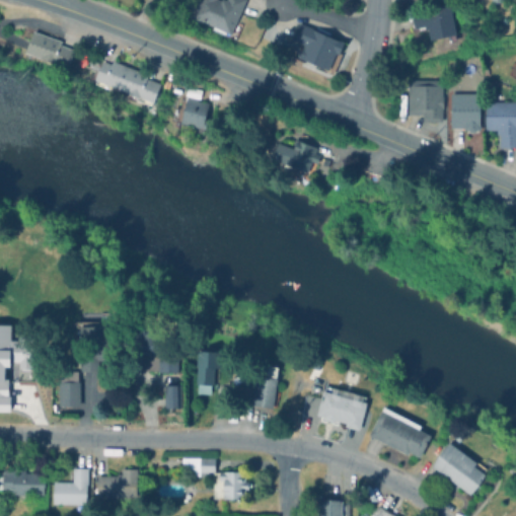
[(245,0),(236,21),(243,23),(236,40),(226,34),(227,32),(192,16),(199,0),(245,0)]
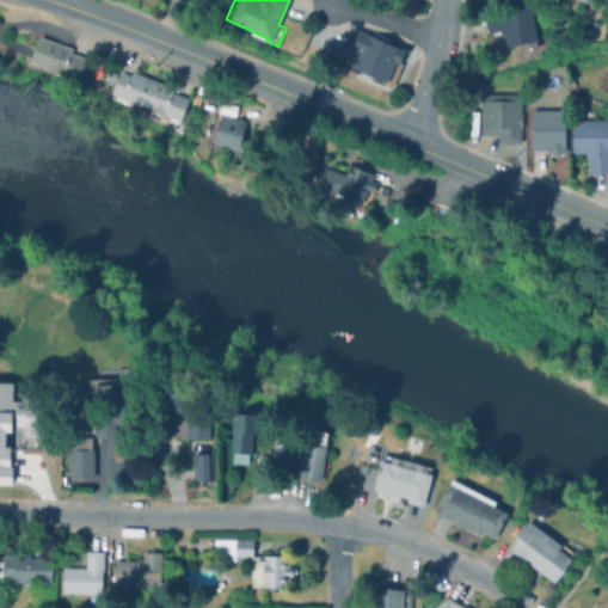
[(487,0),(491,10),(529,0),(487,0)]
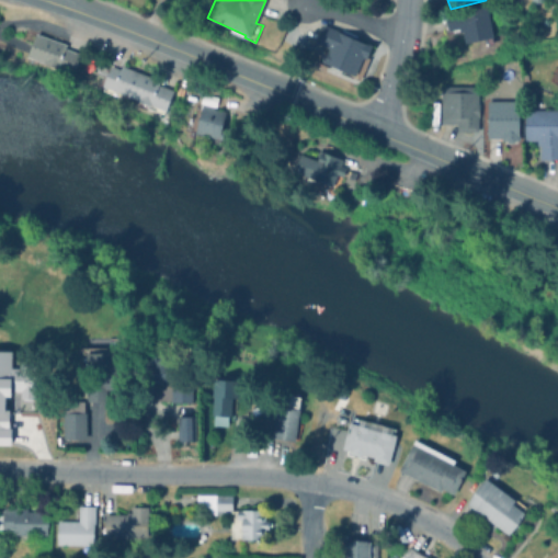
[(487,6),(493,45),(486,46),(484,38),(464,42),(462,32),(459,32),(458,30),(448,31),(445,12),(487,6)]
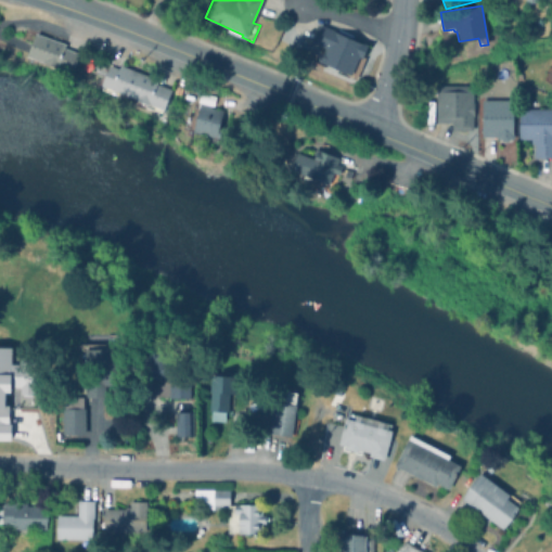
[(367,58),(357,79),(349,76),(350,74),(319,60),(324,47),(312,41),(320,23),(368,43),(362,55),(367,58)]
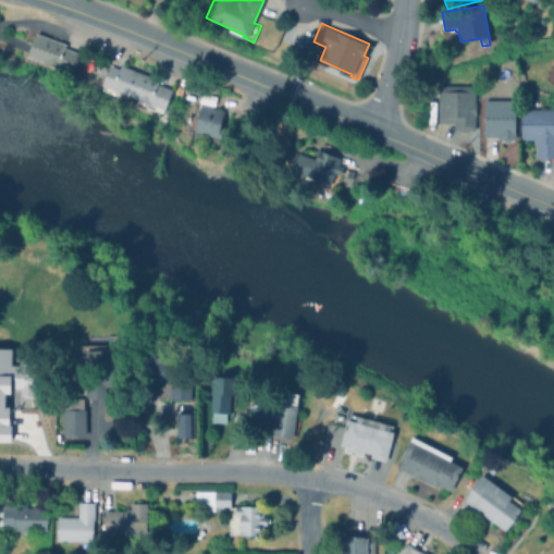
[(85,57),(78,74),(64,70),(64,71),(41,62),(40,65),(32,62),(34,57),(32,57),(39,36),(69,47),(68,50),(85,57)]
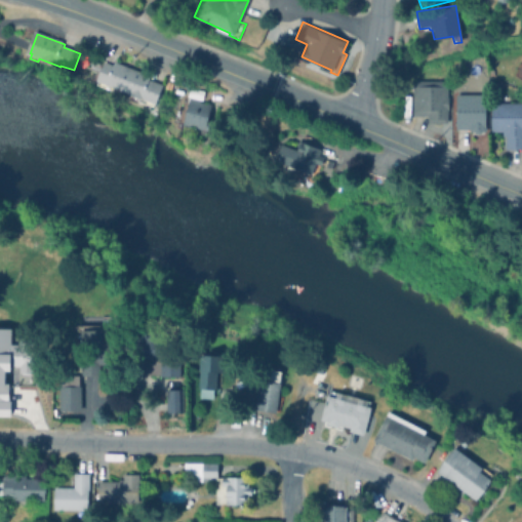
[(115,64),(152,78),(151,82),(165,87),(159,105),(152,103),(151,106),(142,103),(143,101),(130,95),(130,93),(118,88),(117,91),(102,85),(103,82),(101,81),(107,64),(114,67),(115,64)]
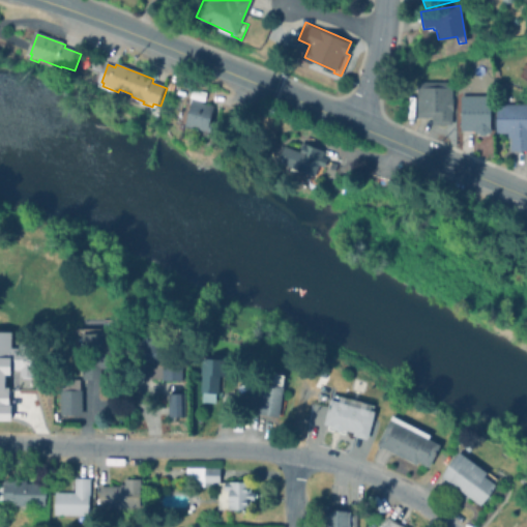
[(452,81),(452,123),(432,124),(432,116),(417,116),(417,81),(452,81)]
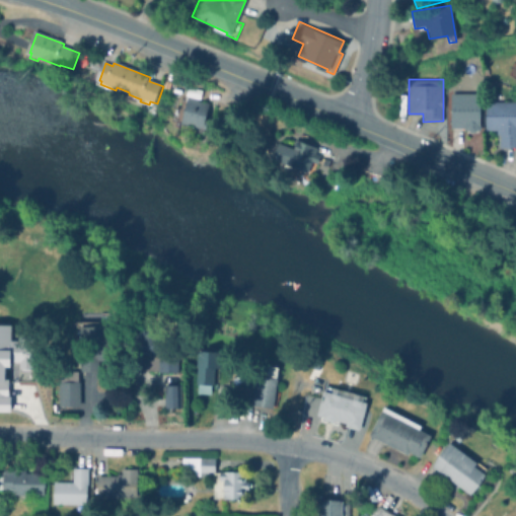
[(221,94),(219,100),(206,96),(205,99),(199,98),(198,100),(211,103),(205,129),(170,120),(174,106),(179,107),(186,85),(221,94)]
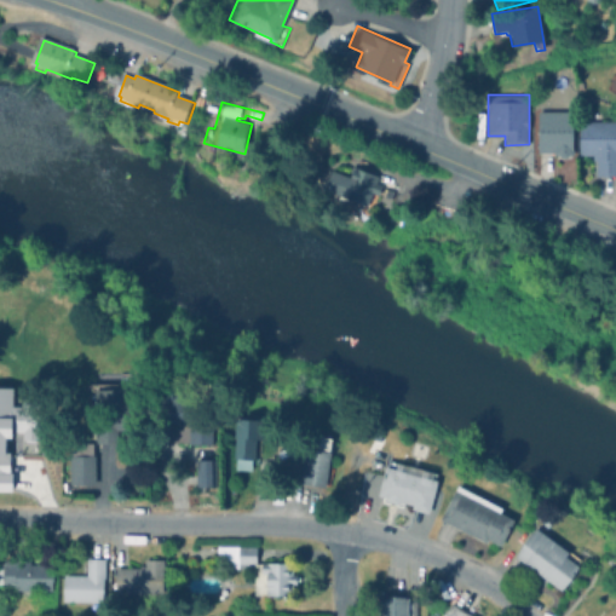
[(573,110),(574,155),(570,155),(566,157),(560,157),(558,154),(554,154),(554,151),(539,151),(539,111),(573,110)]
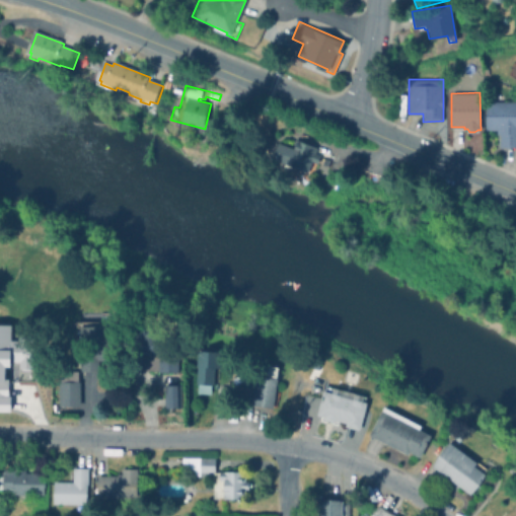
[(515,147),(501,147),(501,135),(497,135),(497,130),(487,130),(487,101),(515,101),(515,147)]
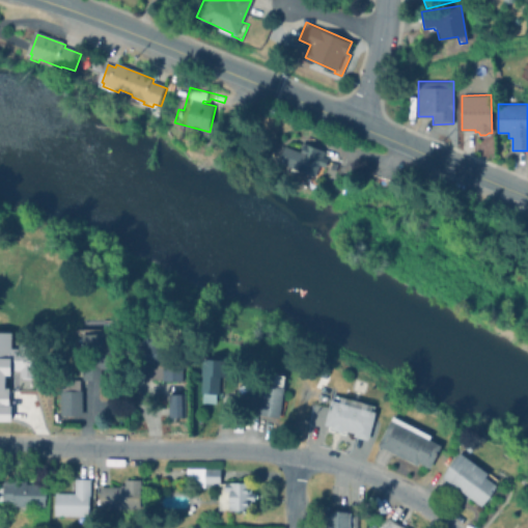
[(318,142),(316,147),(325,150),(323,157),(328,158),(327,160),(341,165),(337,178),(323,173),(325,167),(320,165),(315,176),(277,163),(282,145),(299,150),(302,142),(308,144),(310,139),(318,142)]
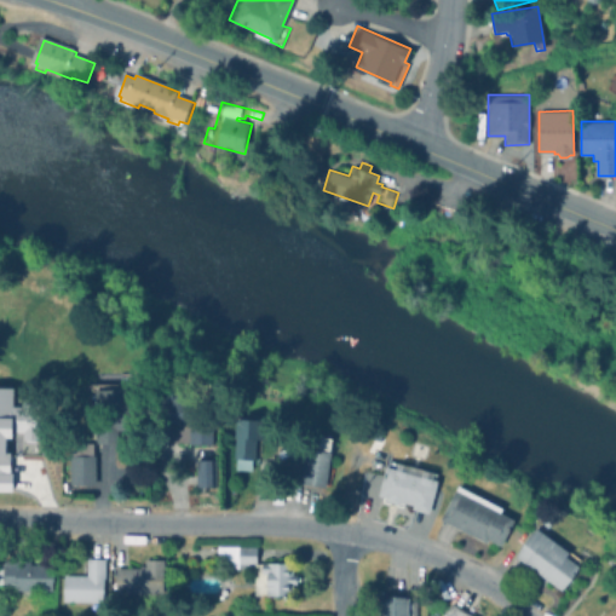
[(449,207),(445,214),(432,209),(436,201),(449,207)]
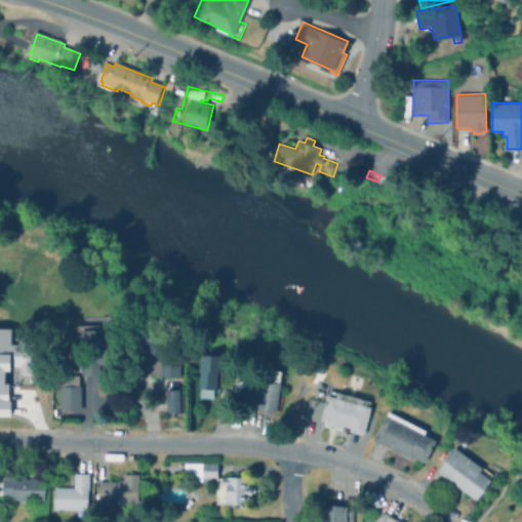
[(117,332),(117,368),(86,368),(85,315),(97,315),(104,319),(112,319),(113,321),(113,332),(117,332)]
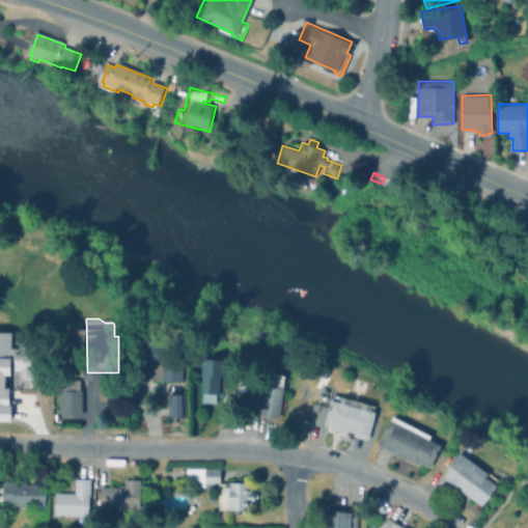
[(0,334),(14,335),(12,351),(20,351),(20,343),(36,343),(35,380),(21,380),(21,373),(12,372),(12,378),(7,378),(6,390),(10,390),(9,408),(12,408),(11,423),(0,423),(0,334)]
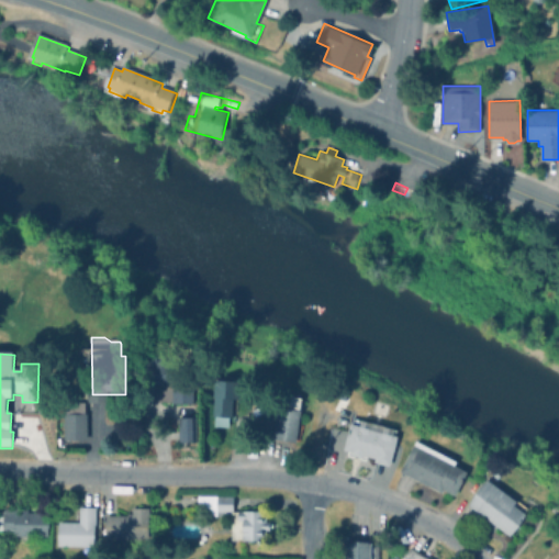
[(165,356),(165,368),(171,368),(171,380),(192,381),(192,403),(171,402),(171,401),(154,401),(155,383),(141,383),(141,357),(151,357),(151,356),(165,356)]
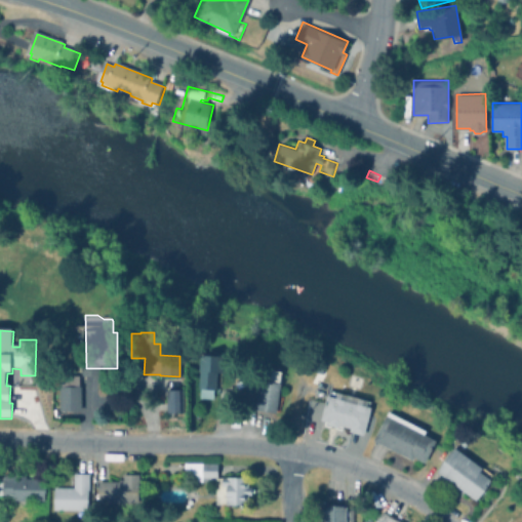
[(219,356),(218,365),(215,365),(215,371),(217,371),(216,389),(213,389),(213,398),(200,398),(200,389),(198,388),(199,370),(200,370),(200,363),(202,363),(202,355),(219,356)]
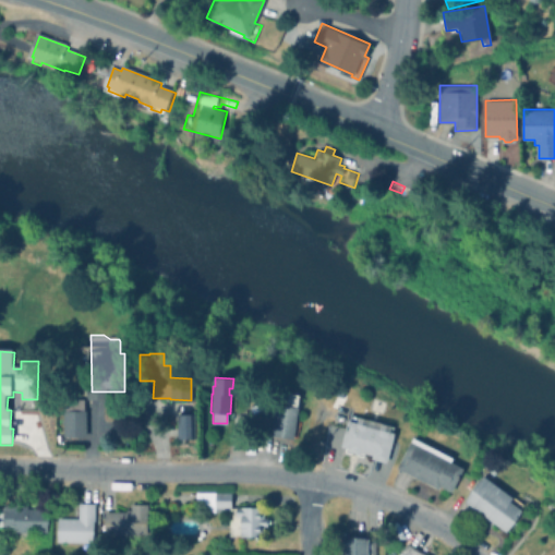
[(347,384),(344,398),(336,396),(338,383),(347,384)]
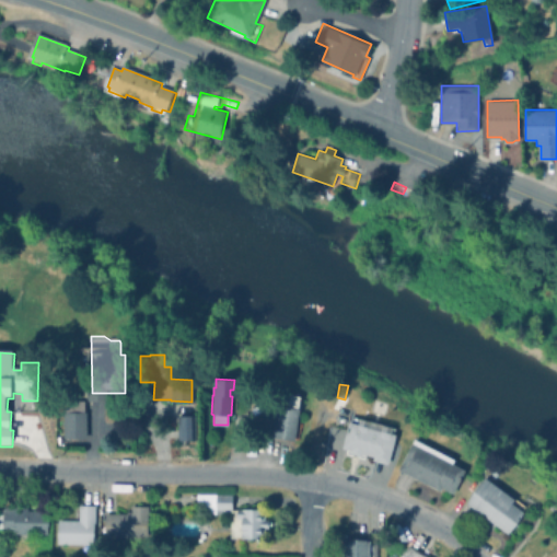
[(299,396),(297,408),(298,408),(293,440),(271,437),(277,405),(278,406),(280,393),(299,396)]
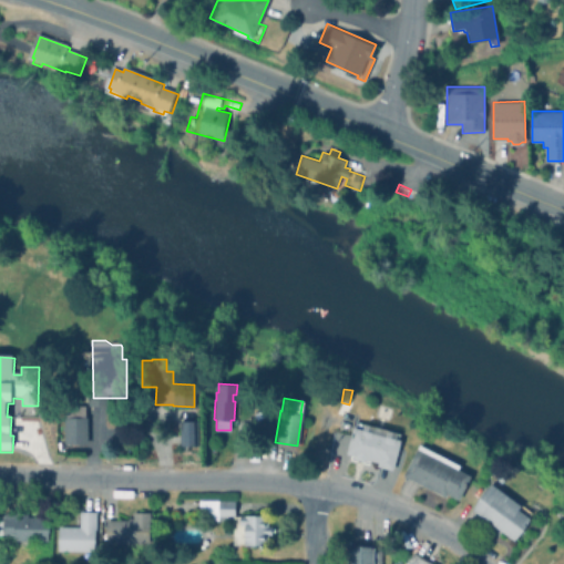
[(89,411),(89,421),(90,421),(90,447),(68,447),(68,420),(75,420),(75,411),(89,411)]
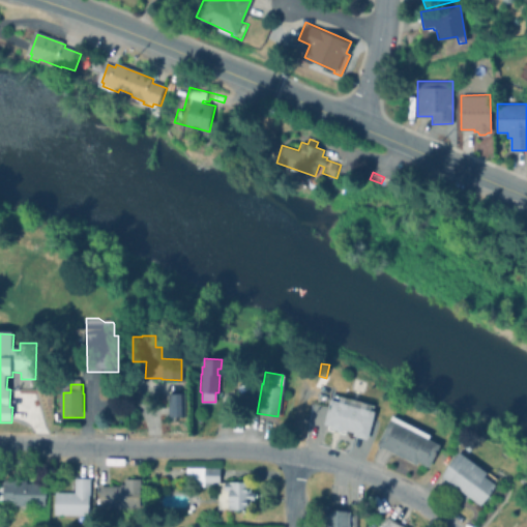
[(184,393),(184,416),(168,416),(168,393),(184,393)]
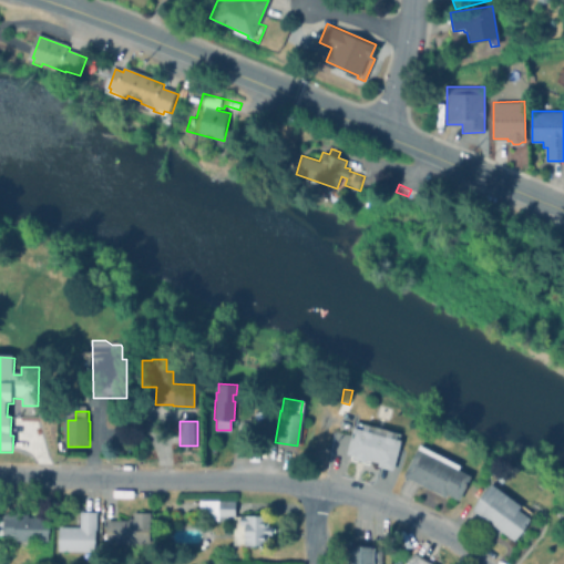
[(357,421),(401,434),(391,470),(377,465),(378,462),(365,459),(365,461),(355,459),(356,455),(345,452),(352,427),(355,428),(357,421)]
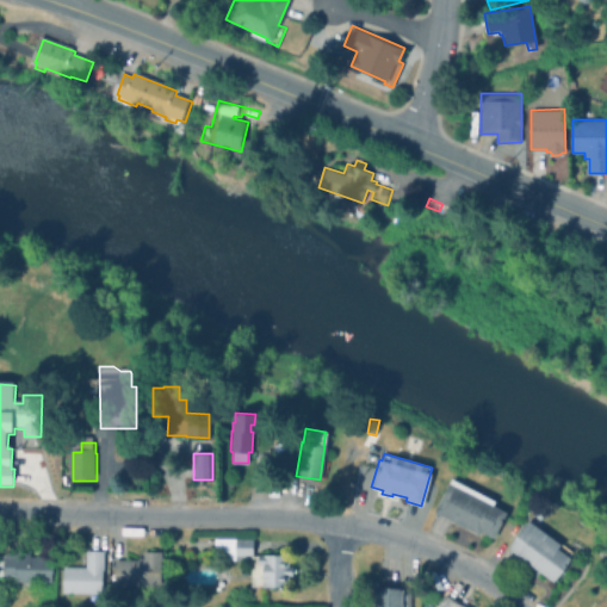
[(450,478),(494,501),(495,500),(509,507),(493,538),(481,532),(479,534),(433,511),(450,478)]
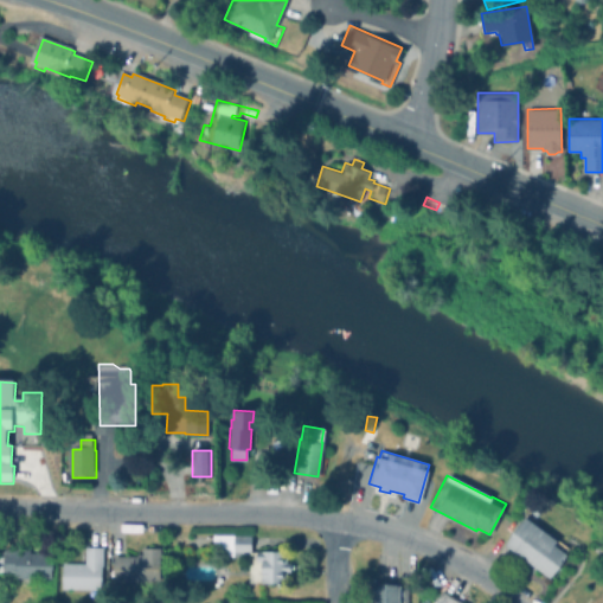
[(524,517),(556,540),(556,539),(569,547),(566,551),(569,552),(550,578),(504,544),(524,517)]
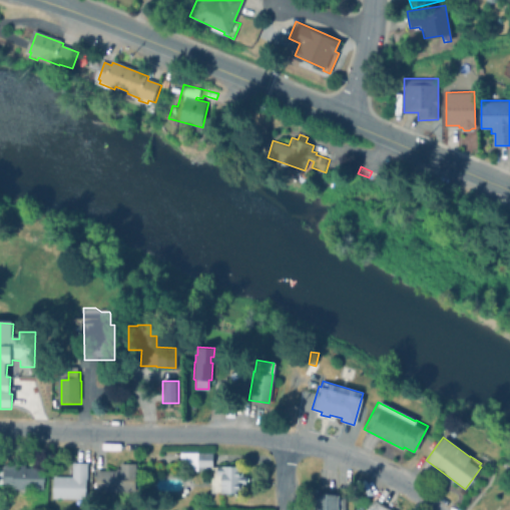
[(212,453),(212,467),(197,466),(197,470),(180,469),(180,452),(212,453)]
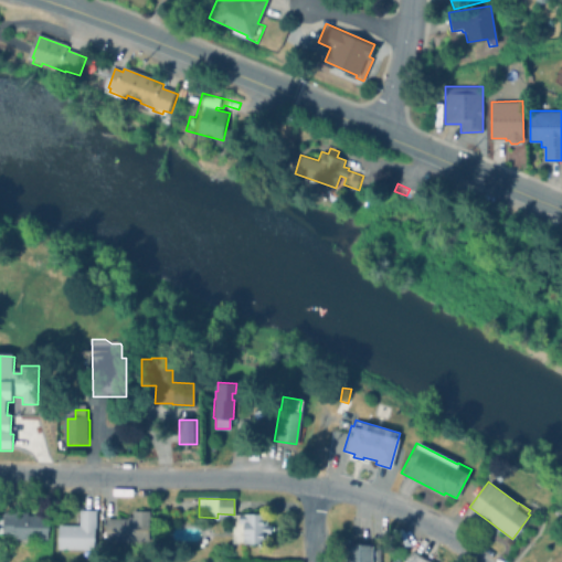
[(98,513),(98,531),(96,531),(97,552),(61,552),(61,528),(82,528),(82,513),(98,513)]
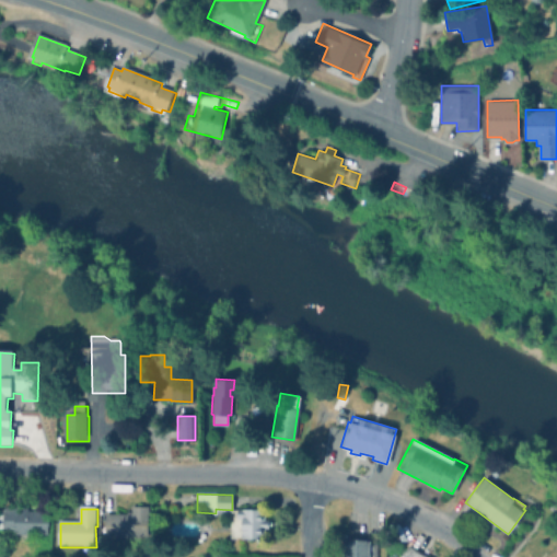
[(151,509),(150,541),(107,540),(107,518),(116,518),(116,515),(120,515),(120,518),(129,518),(129,515),(134,515),(134,509),(151,509)]
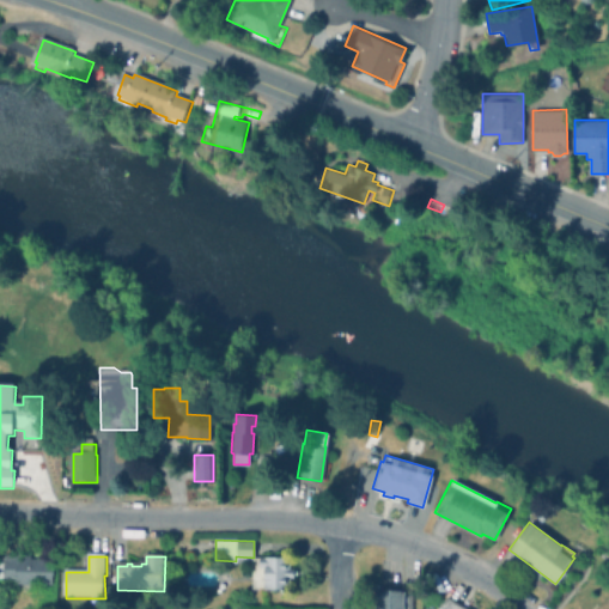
[(292,568),(292,577),(288,577),(288,589),(262,589),(263,578),(260,578),(261,567),(257,567),(257,556),(287,556),(287,568),(292,568)]
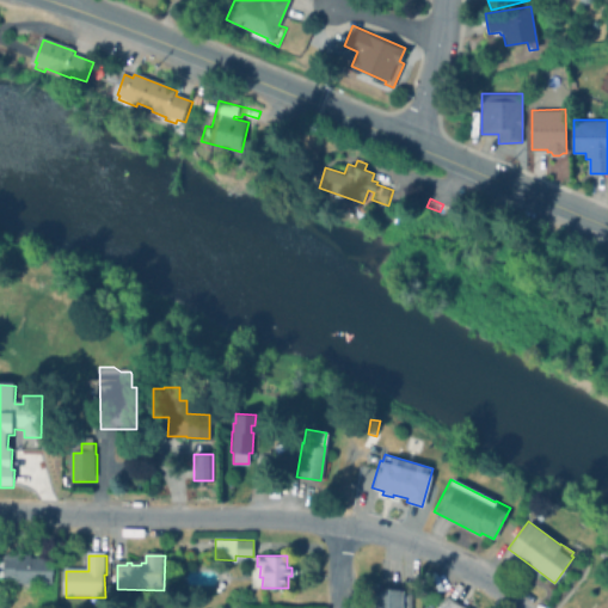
[(32,558),(32,562),(55,562),(54,571),(56,571),(56,578),(54,578),(54,588),(17,587),(17,579),(6,579),(6,581),(0,581),(0,559),(6,559),(6,558),(32,558)]
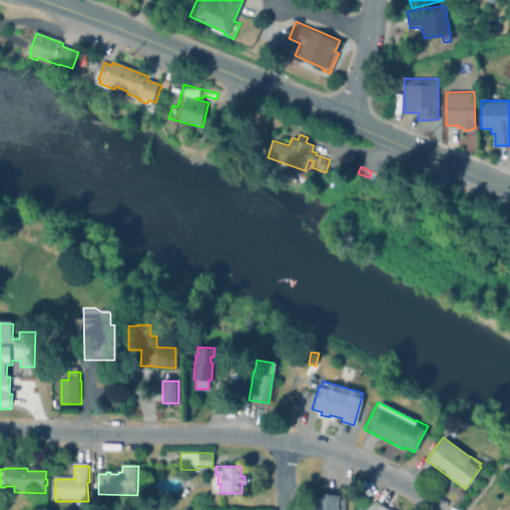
[(346,498),(346,509),(313,509),(314,494),(337,495),(337,498),(346,498)]
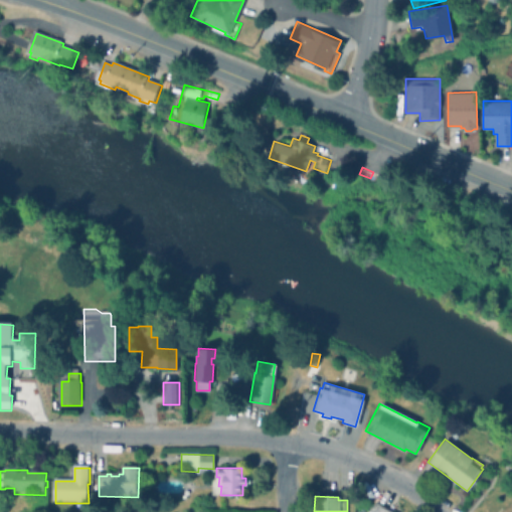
[(368,511),(375,501),(391,511),(368,511)]
